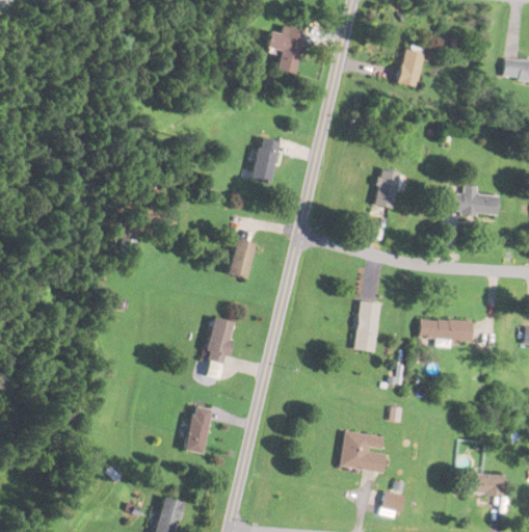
[(272,30),(268,48),(283,51),(279,70),(298,74),(308,31),(285,26),(283,33),(272,30)]
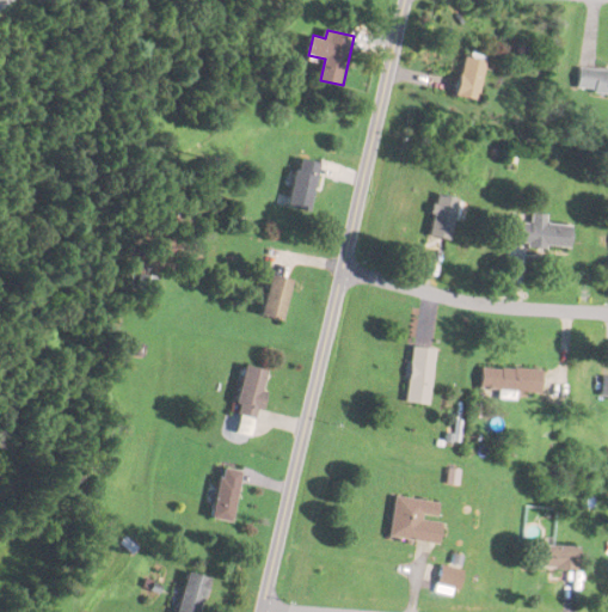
[(459,97),(480,99),(489,54),(466,50),(459,97)]
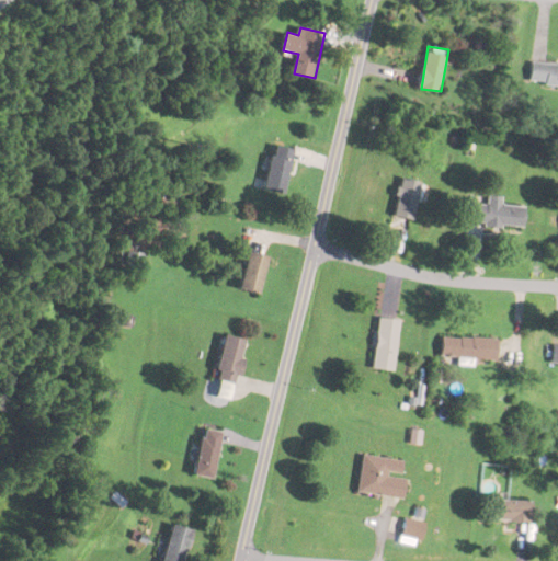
[(557,64),(533,61),(531,83),(557,86),(557,64)]
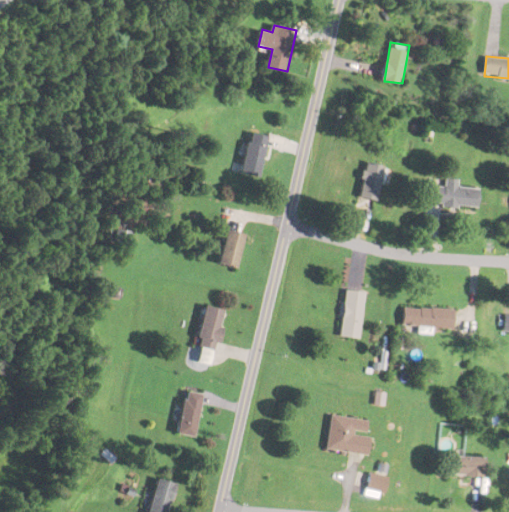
[(269,135),(250,132),(243,174),(261,177),(269,135)]
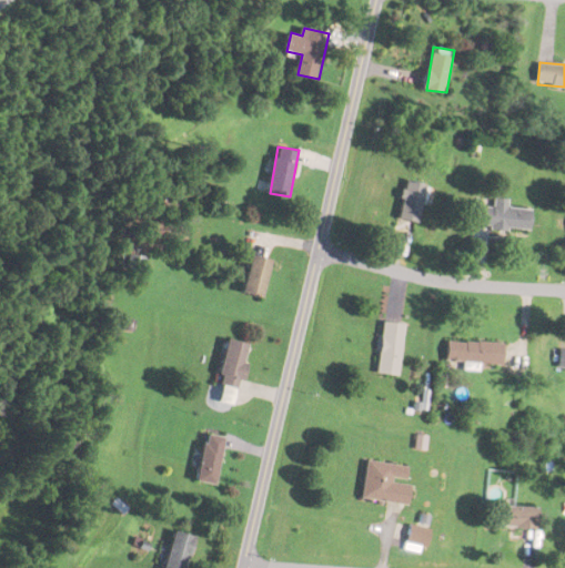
[(420,220),(432,189),(411,181),(400,213),(420,220)]
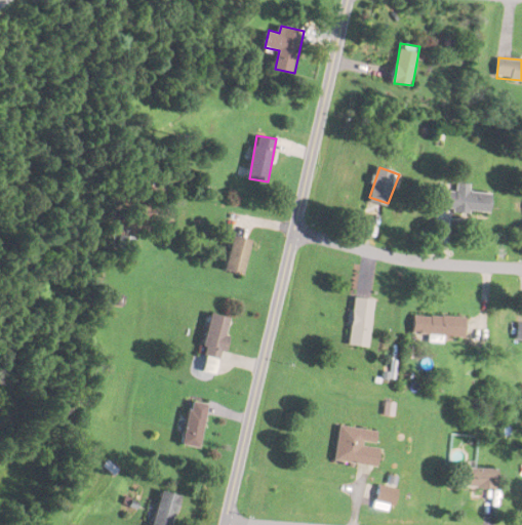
[(492,192),(471,191),(471,183),(457,183),(457,191),(440,190),(439,209),(490,212),(492,192)]
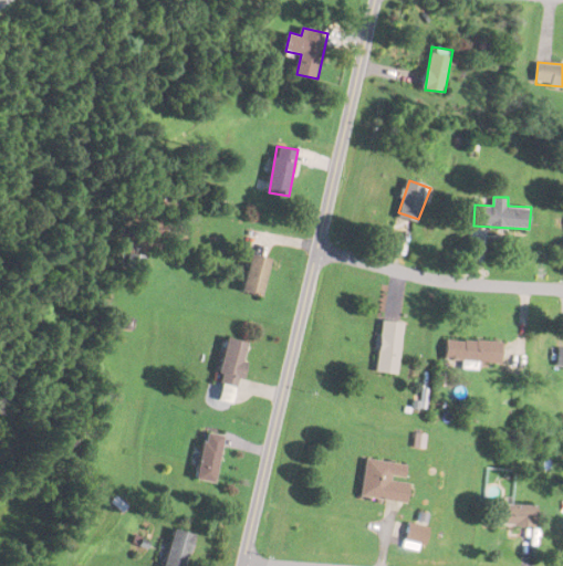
[(128,269),(146,271),(148,257),(131,253),(128,269)]
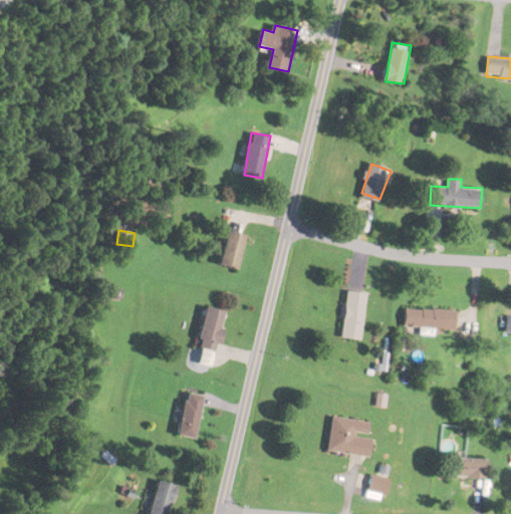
[(247,235),(229,230),(220,265),(239,269),(247,235)]
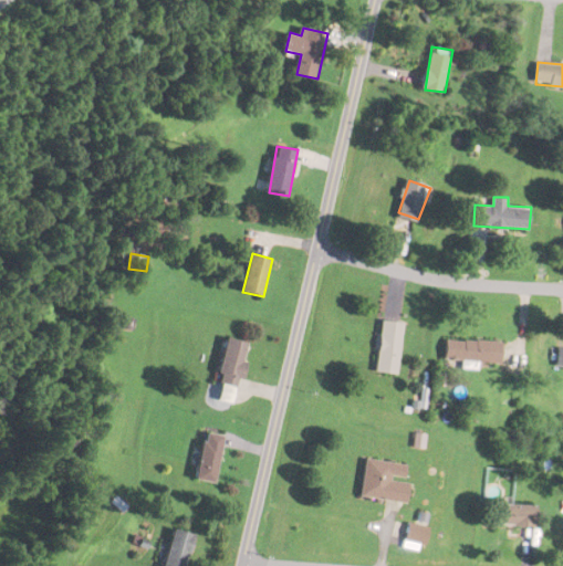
[(406,322),(384,320),(378,373),(400,375),(406,322)]
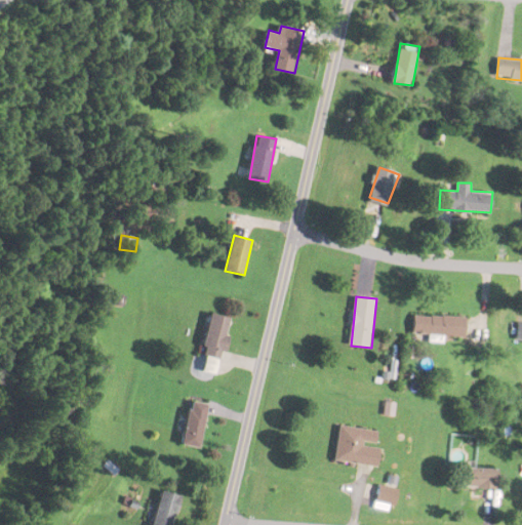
[(203,373),(223,375),(229,317),(209,315),(203,373)]
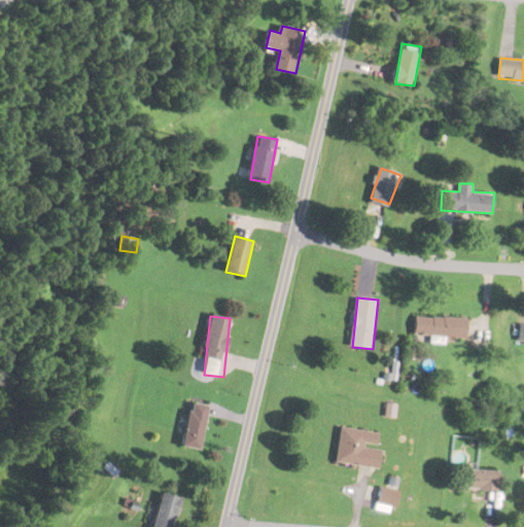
[(416,335),(432,336),(432,343),(446,343),(447,338),(466,339),(467,318),(417,316),(416,335)]
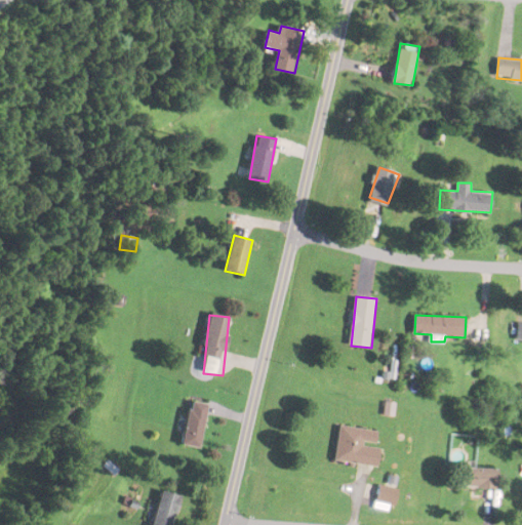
[(203,448),(207,404),(189,402),(185,446),(203,448)]
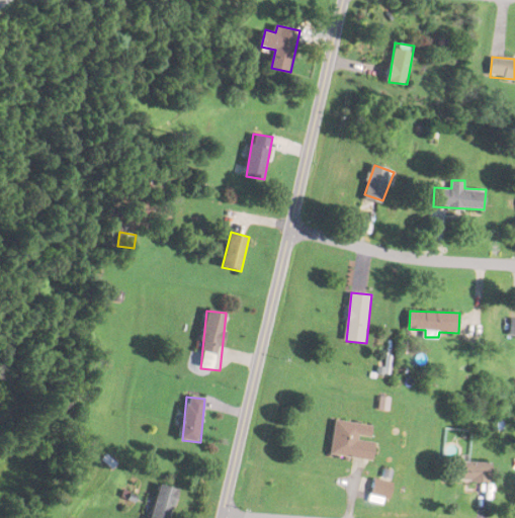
[(332,454),(374,460),(377,442),(372,441),(374,426),(337,421),(332,454)]
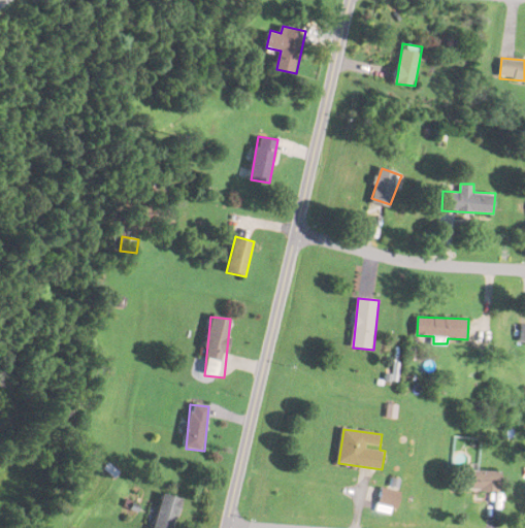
[(465,492),(501,492),(501,471),(465,471),(465,492)]
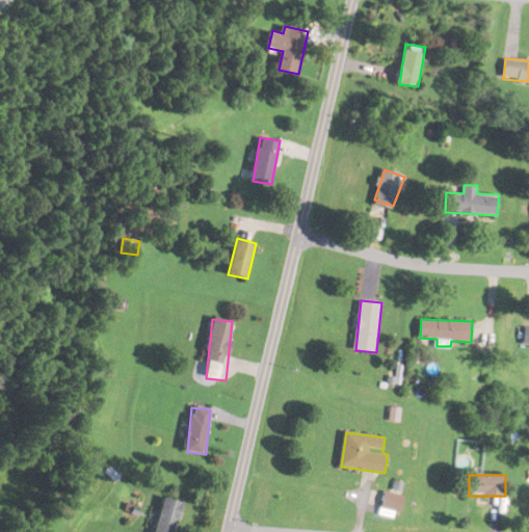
[(405,498),(389,491),(381,511),(399,517),(405,498)]
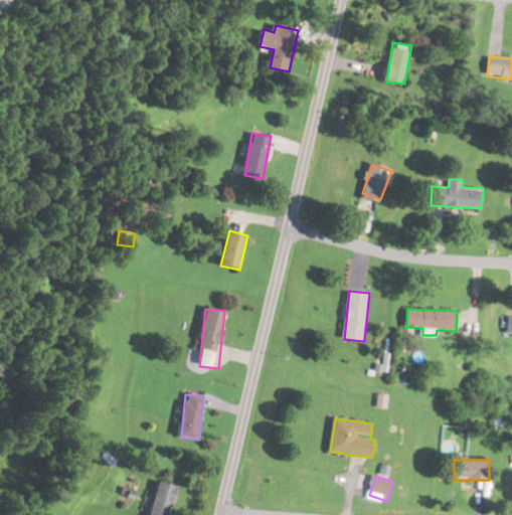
[(150,514),(171,514),(178,487),(159,482),(150,514)]
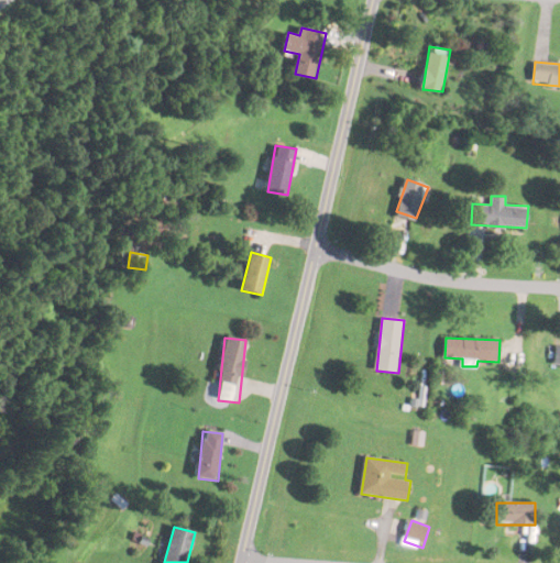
All buildings are outlined.
